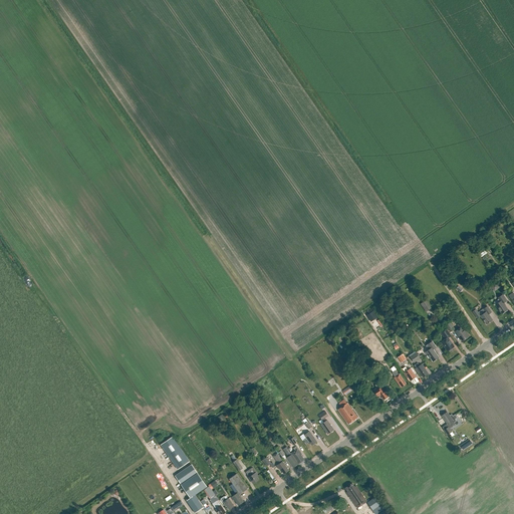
[(498,297),(500,301),(495,304),(501,313),(508,309),(503,303),(507,300),(502,294),(498,297)]
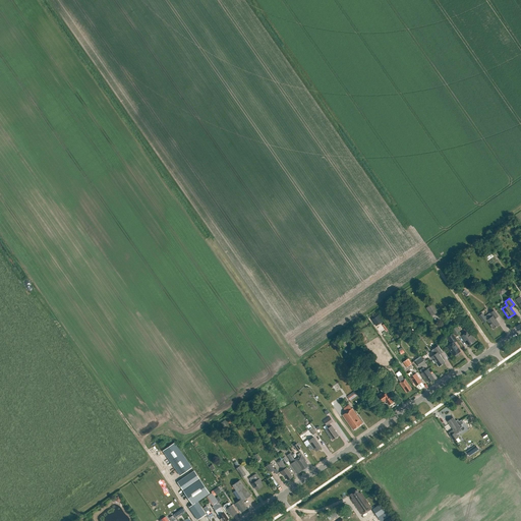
[(426,307),(431,315),(437,312),(431,304),(426,307)]
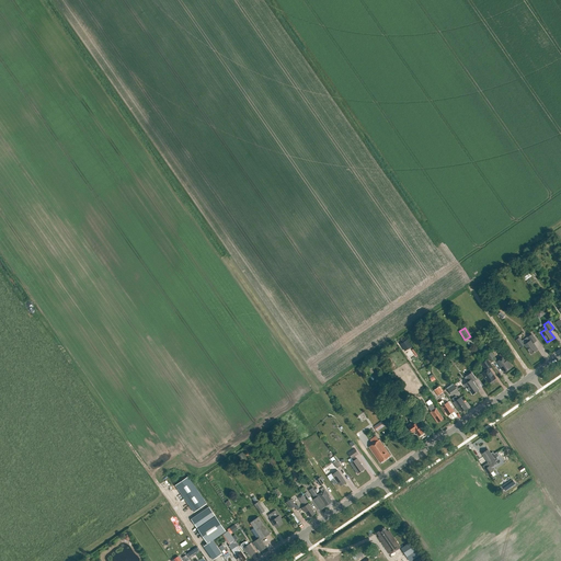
[(527,336),(529,341),(524,344),(530,354),(537,348),(533,343),(536,340),(531,334),(527,336)]
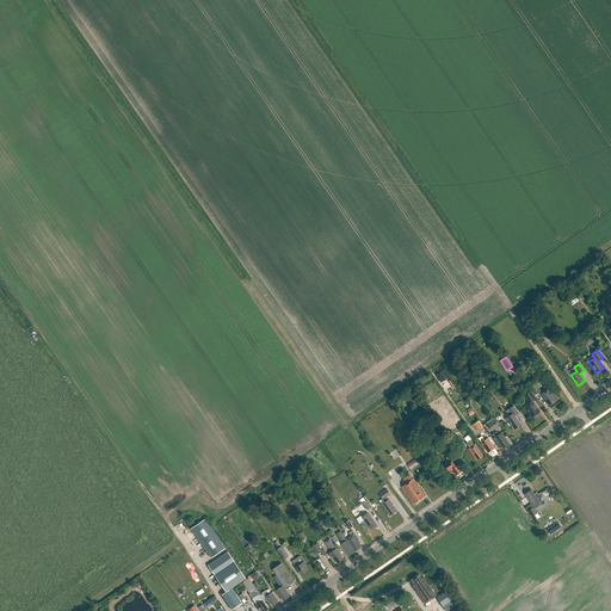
[(449,377),(444,370),(436,375),(440,383),(449,377)]
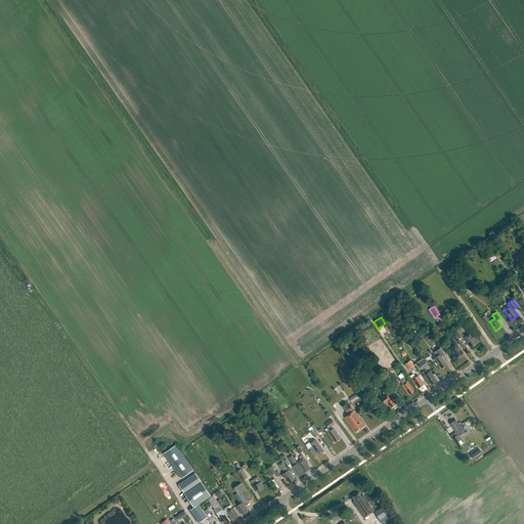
[(385,325),(379,330),(383,336),(389,333),(385,325)]
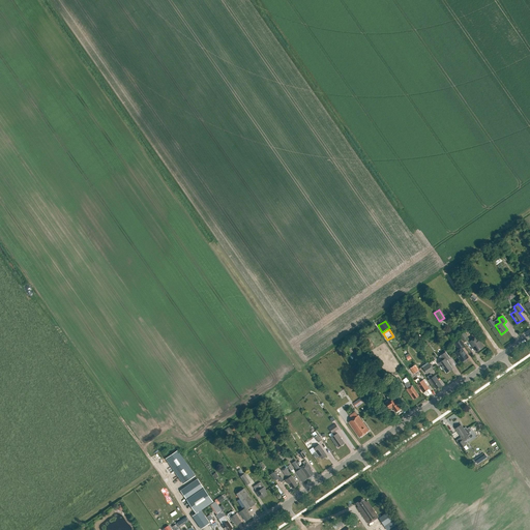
[(460,334),(465,342),(468,339),(464,332),(460,334)]
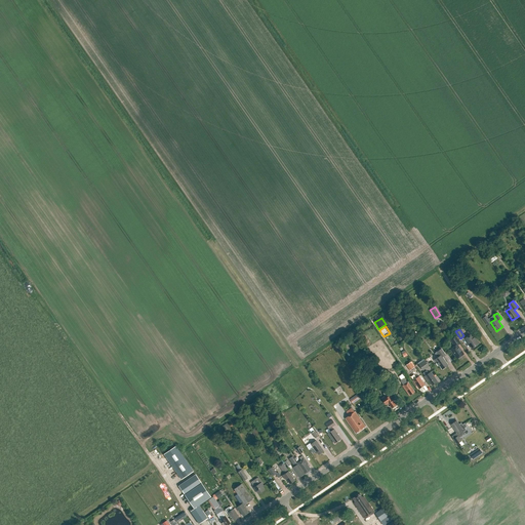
[(465,338),(472,348),(479,344),(472,333),(465,338)]
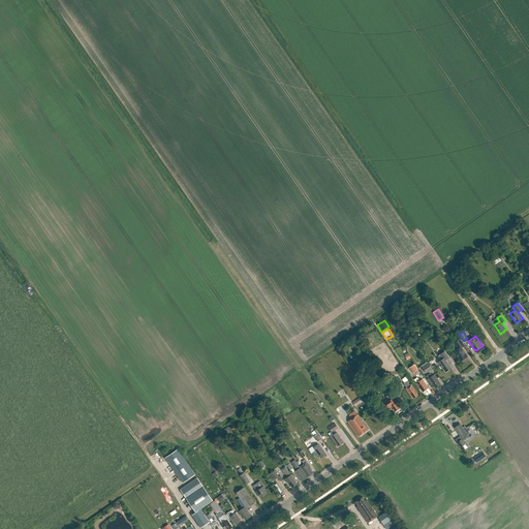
[(454,351),(461,362),(467,356),(461,347),(454,351)]
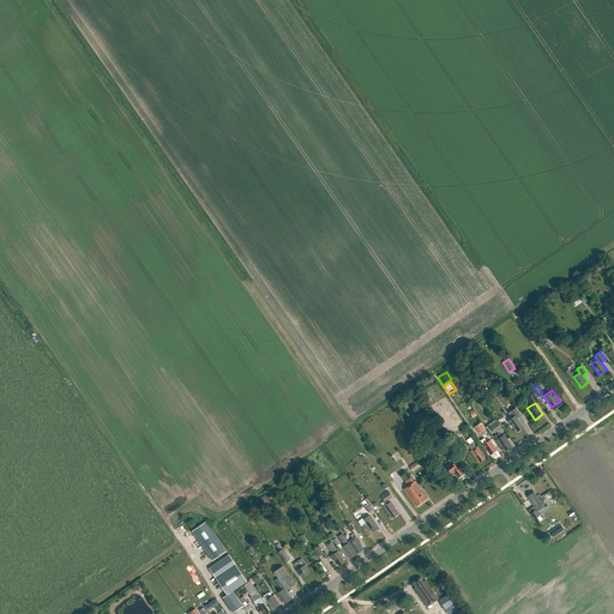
[(516,408),(511,411),(511,413),(509,414),(512,419),(507,421),(512,428),(513,427),(517,432),(524,427),(517,417),(521,415),(516,408)]
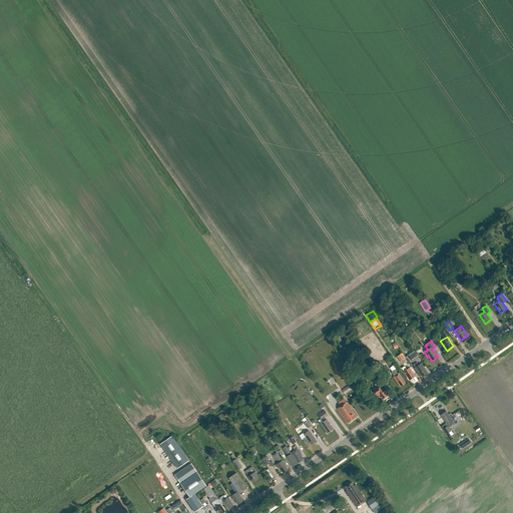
[(415,352),(409,356),(413,361),(418,357),(415,352)]
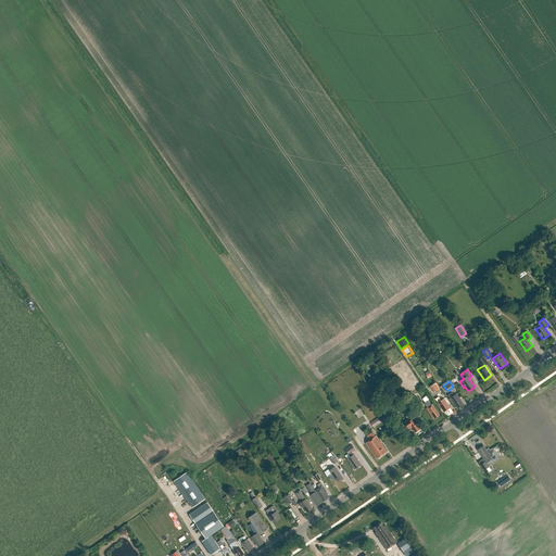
[(436,383),(430,387),(434,392),(439,389),(436,383)]
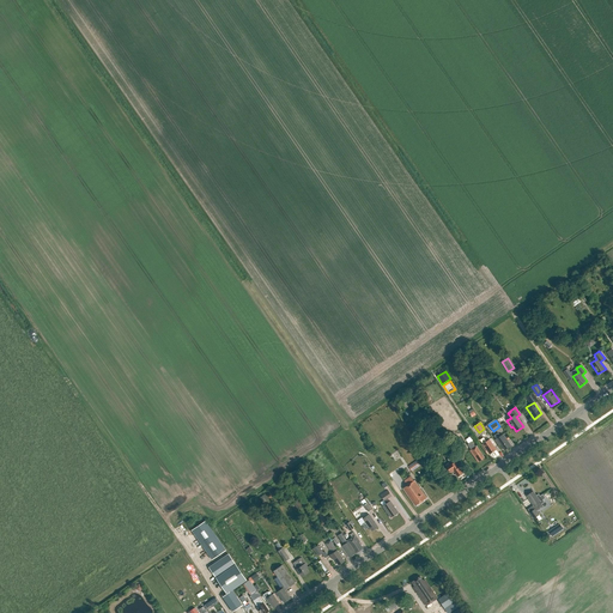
[(510,445),(503,434),(501,436),(498,432),(493,435),(496,438),(495,439),(498,445),(501,444),(504,450),(510,445)]
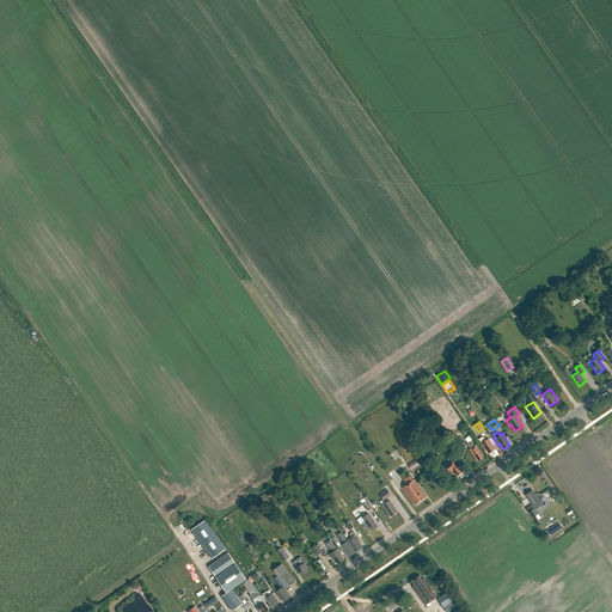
[(463,444),(457,435),(450,440),(456,448),(463,444)]
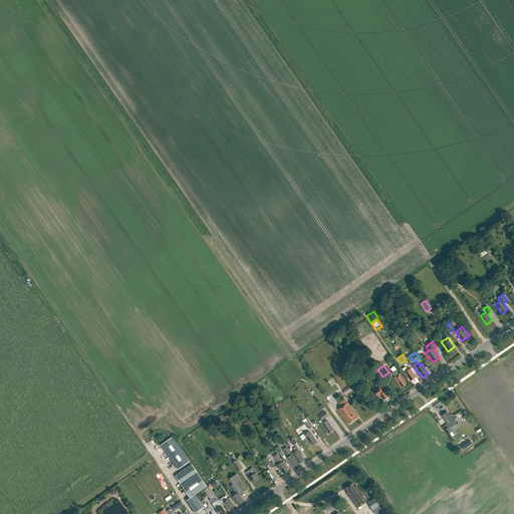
[(403,372),(410,381),(416,376),(410,368),(407,370),(405,368),(402,370),(404,372),(403,372)]
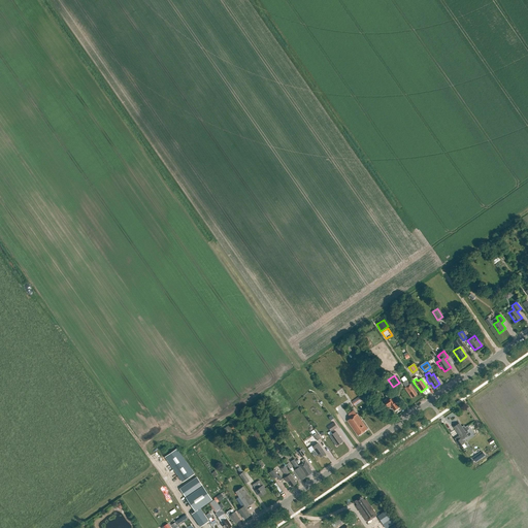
[(410,384),(409,385),(406,381),(403,383),(405,387),(407,390),(406,390),(411,398),(417,394),(410,384)]
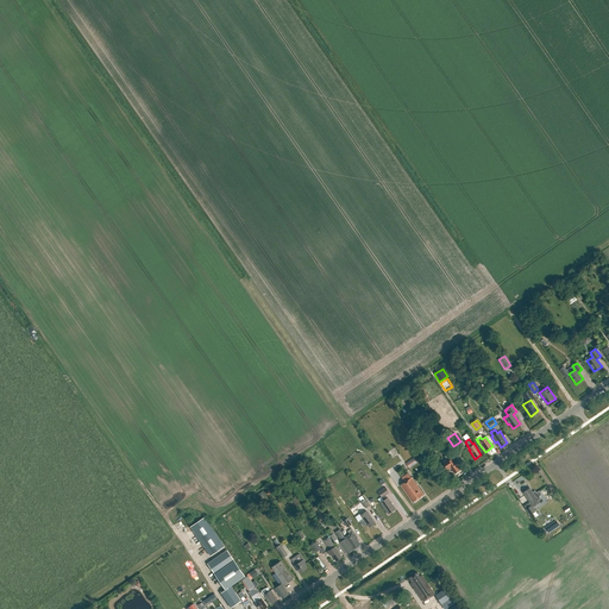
[(440,444),(446,453),(451,450),(445,441),(440,444)]
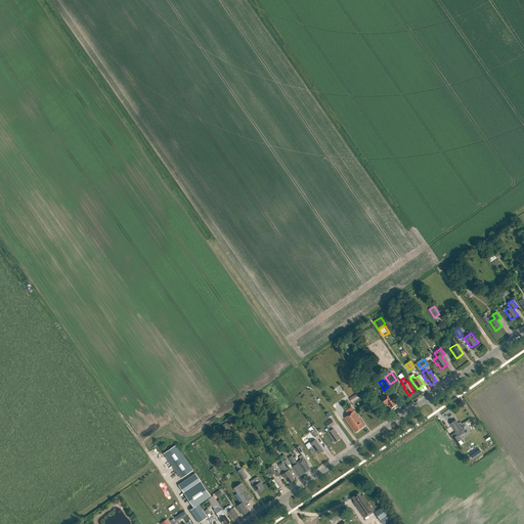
[(394,405),(395,404),(395,403),(389,395),(386,390),(383,392),(385,395),(382,398),(383,400),(384,401),(386,403),(388,402),(391,407),(392,406),(393,406),(394,405)]
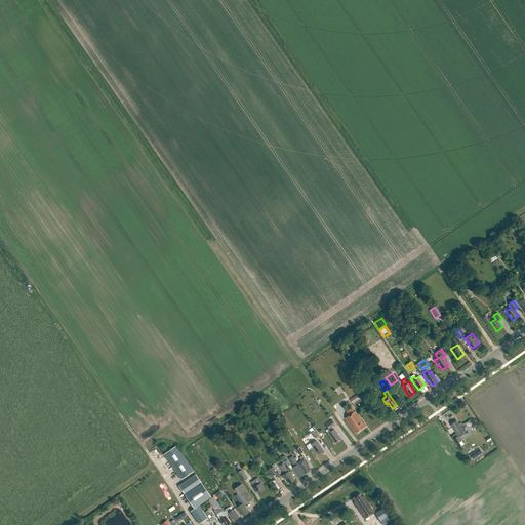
[(350,399),(353,403),(360,398),(357,394),(350,399)]
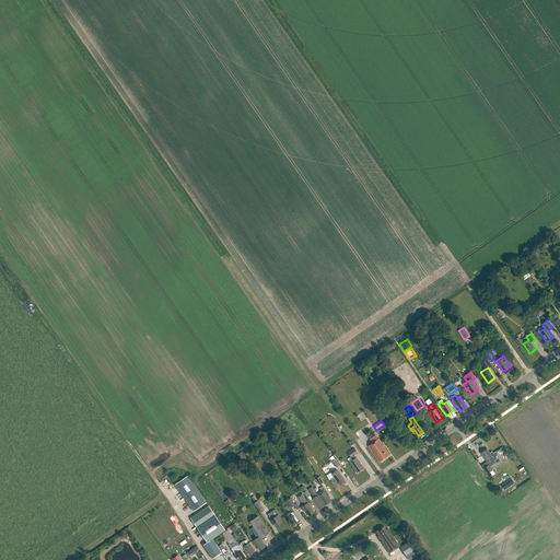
[(368,446),(380,463),(389,455),(378,439),(368,446)]
